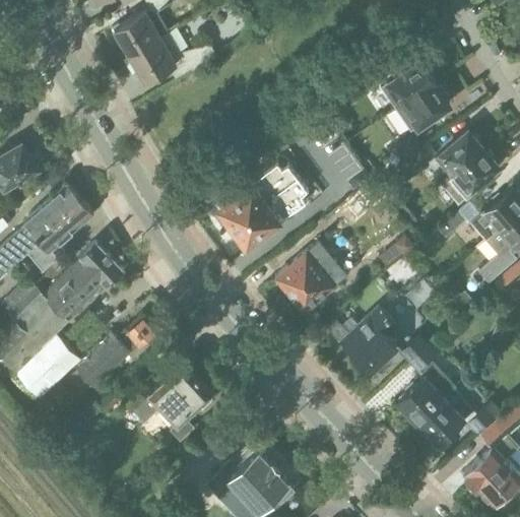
[(129,56),(167,34),(154,13),(153,14),(149,9),(120,26),(119,24),(111,28),(116,37),(117,36),(129,56)]
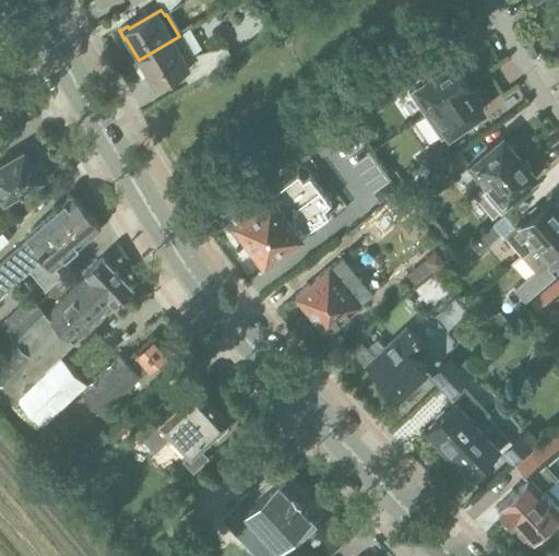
[(139,60),(151,81),(150,82),(154,91),(162,85),(161,84),(193,66),(191,58),(179,36),(139,60)]
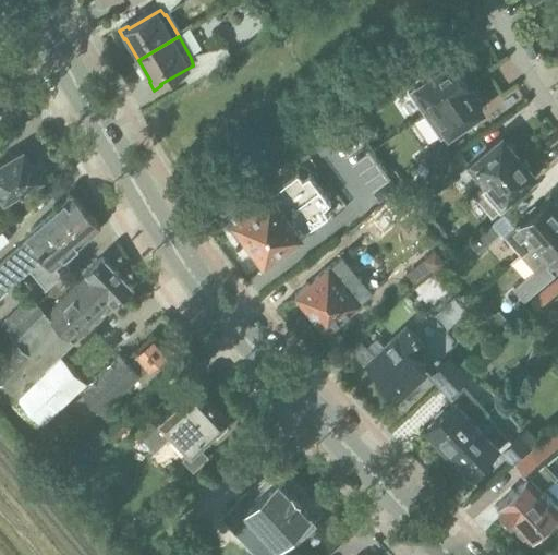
[(206,75),(232,60),(226,48),(201,55),(202,61),(198,63),(206,75)]
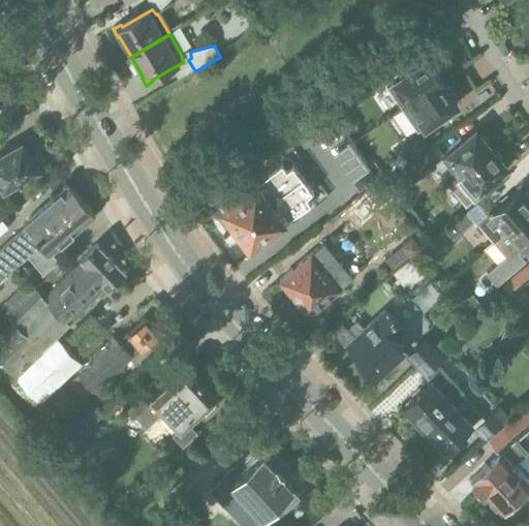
[(403,111),(442,84),(443,83),(428,60),(386,88),(403,111)]
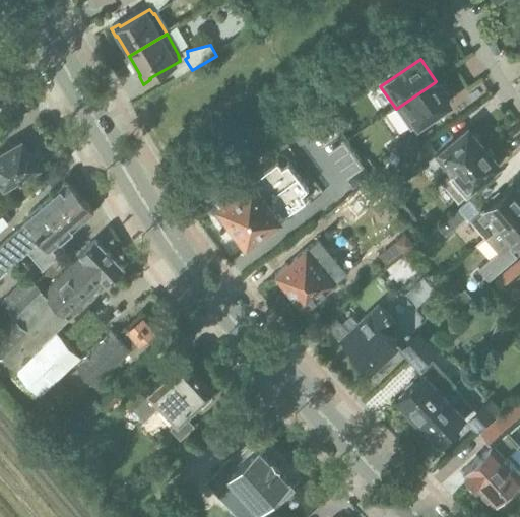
[(435,82),(396,109),(411,131),(450,104),(446,100),(449,98),(440,84),(438,86),(435,82)]
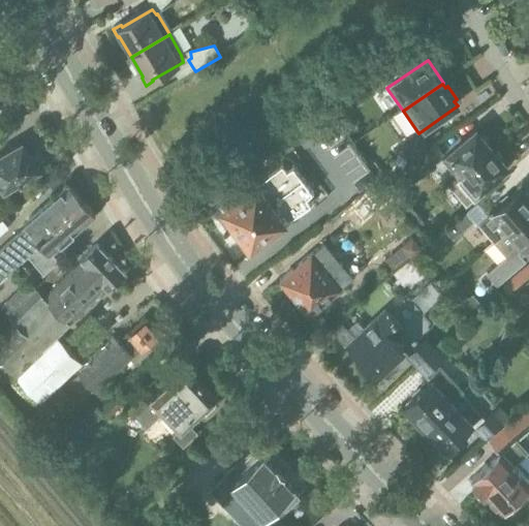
[(457,179),(491,151),(488,147),(488,143),(484,138),(479,138),(475,132),(441,161),(457,179)]
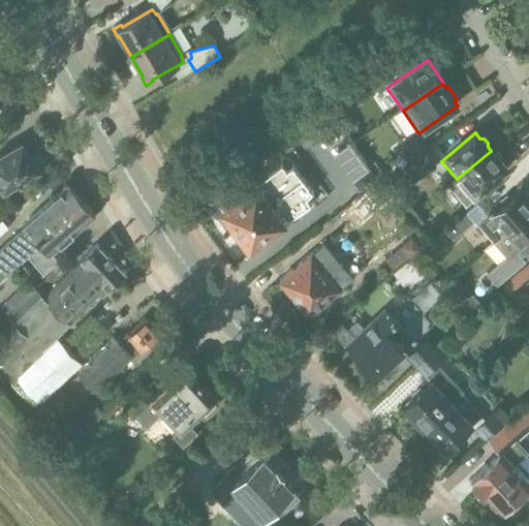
[(408,164),(431,147),(422,134),(399,152),(408,164)]
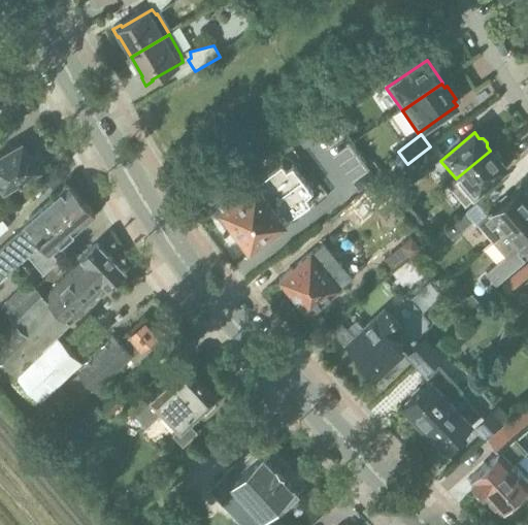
[(0,188),(37,167),(29,152),(26,154),(21,144),(0,156),(0,188)]
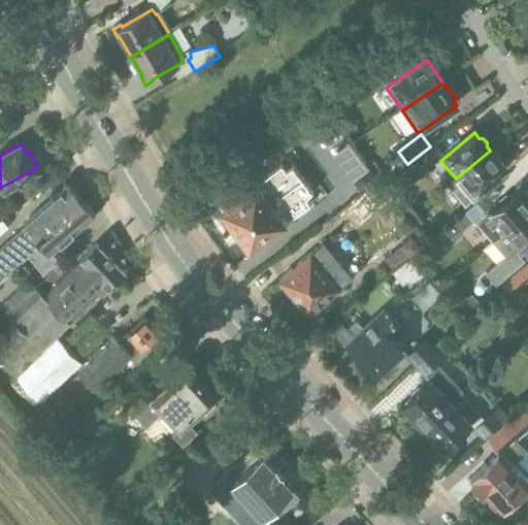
[(493,154),(490,151),(456,178),(471,197),(504,168),(500,163),(500,159),(496,154),(493,154)]
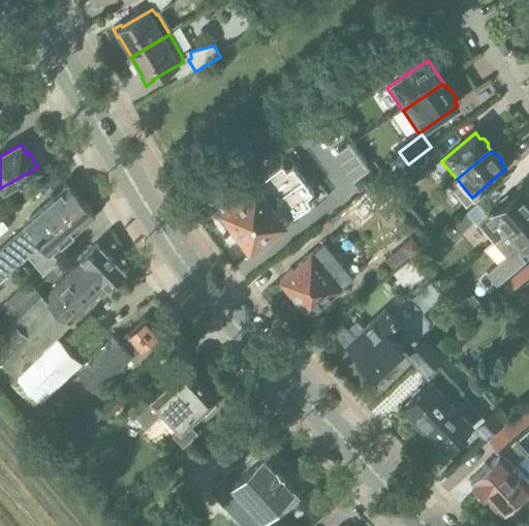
[(261,239),(267,246),(273,241),(274,240),(274,239),(274,237),(274,236),(271,231),(281,223),(278,219),(282,217),(287,223),(312,205),(307,198),(313,194),(292,166),(286,171),(282,164),(256,183),(261,188),(257,191),(255,188),(239,200),(235,196),(220,207),(223,212),(249,247),(261,239)]
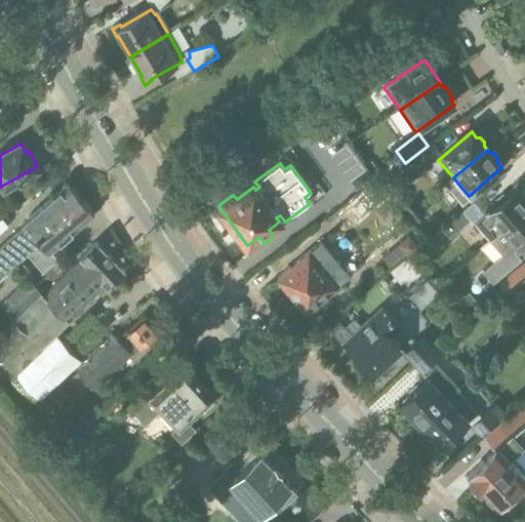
[(361,224),(389,199),(375,184),(348,207),(361,224)]
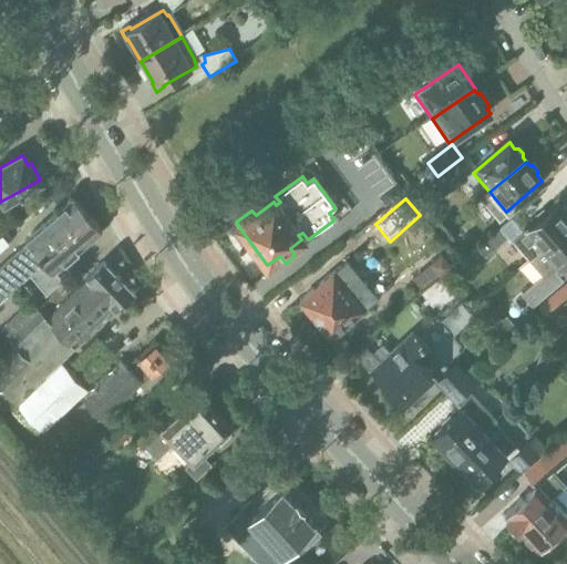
[(29,246),(9,264),(0,270),(0,305),(0,306),(30,280),(29,278),(45,265),(42,260),(59,246),(57,243),(86,216),(72,201),(26,242),(29,246)]
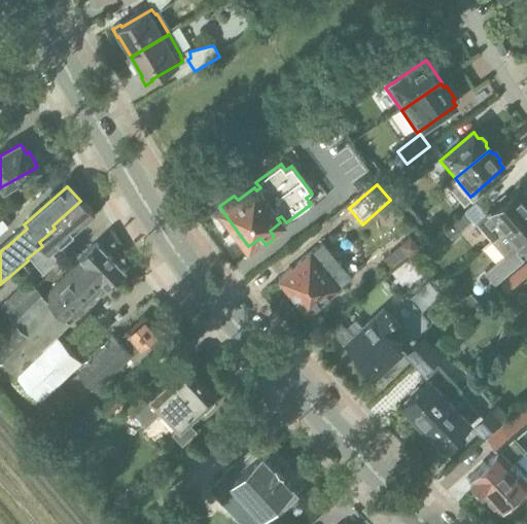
[(484,216),(485,218),(477,224),(491,242),(526,211),(526,199),(517,187),(484,216)]
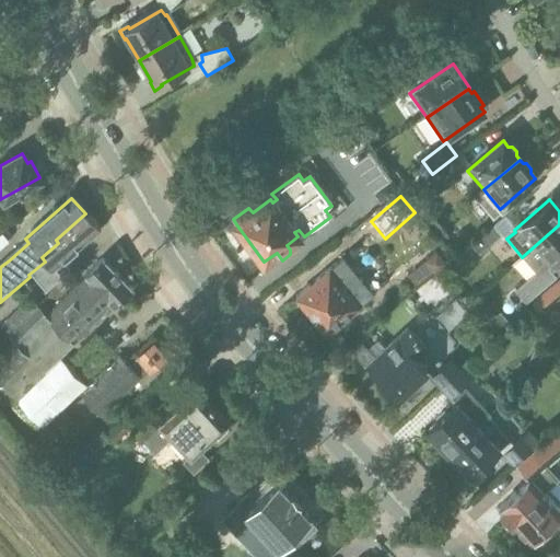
[(435,230),(447,220),(441,212),(429,222),(435,230)]
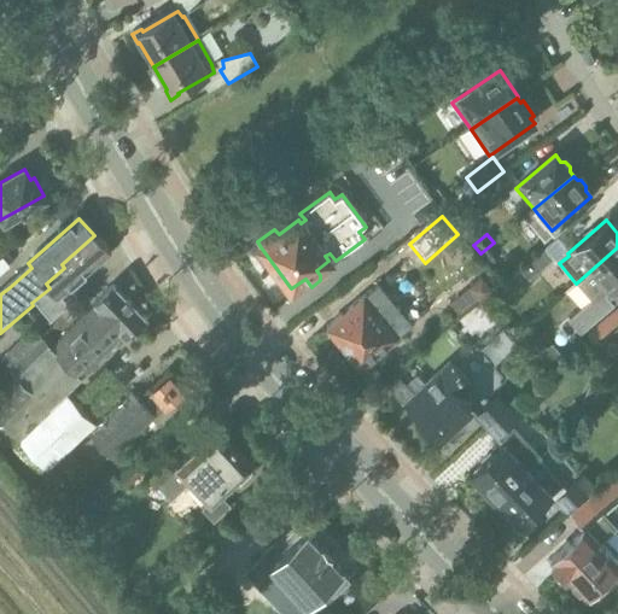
[(110,255),(94,235),(62,264),(64,268),(46,284),(50,288),(31,303),(33,305),(51,326),(69,310),(59,299),(110,255)]
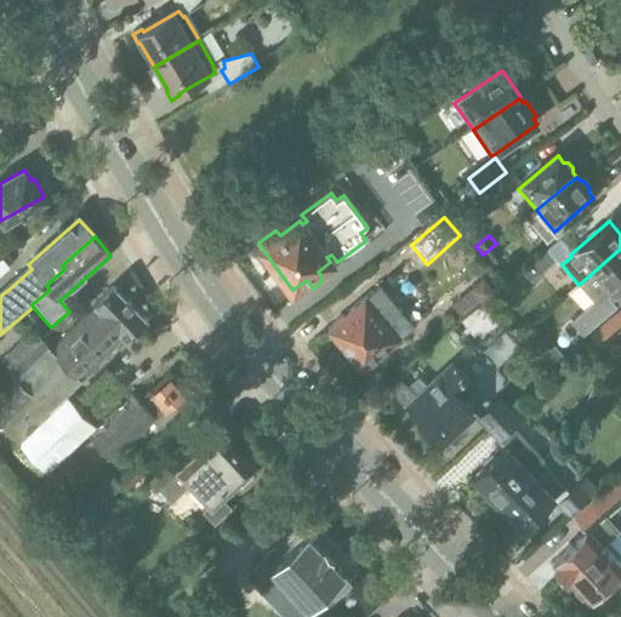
[(503,252),(496,244),(483,255),(490,263),(503,252)]
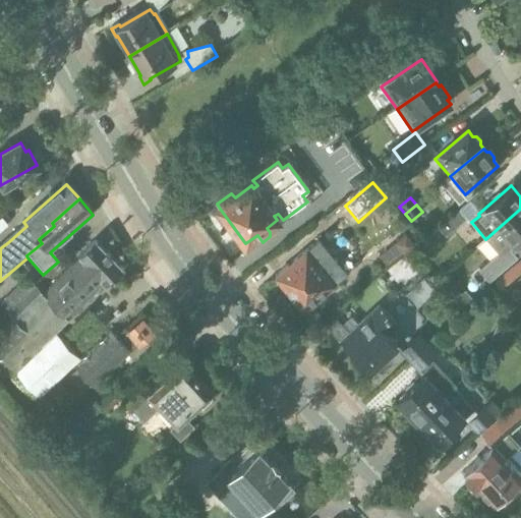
[(520,209),(485,239),(498,254),(478,271),(489,283),(493,280),(518,259),(517,259),(510,250),(516,245),(515,243),(520,238),(520,209)]
